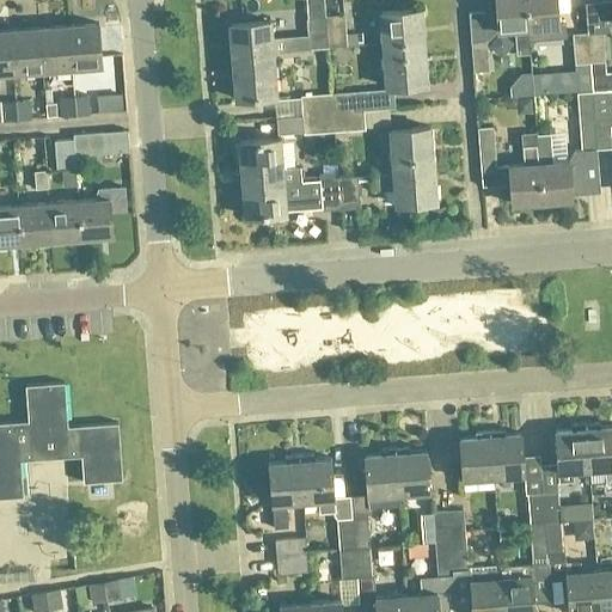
[(530,42),(526,0),(495,0),(496,12),(470,14),(472,44),(488,43),(487,26),(497,26),(499,29),(515,28),(518,55),(531,54),(530,42)]
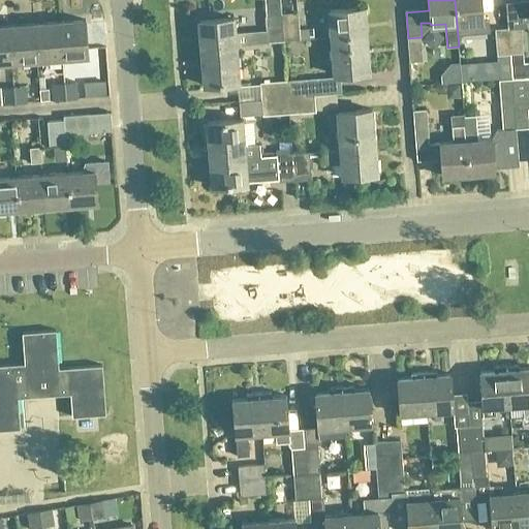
[(455,0),(458,36),(490,33),(489,20),(484,21),(480,0),(455,0)]
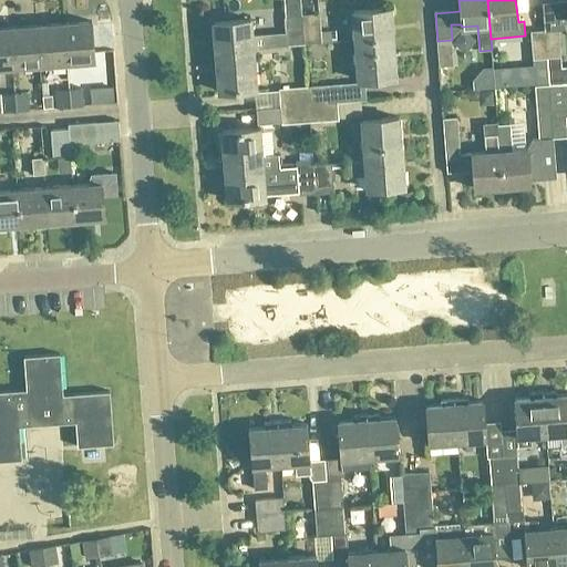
[(566,0),(557,0),(559,23),(566,21),(566,0)]
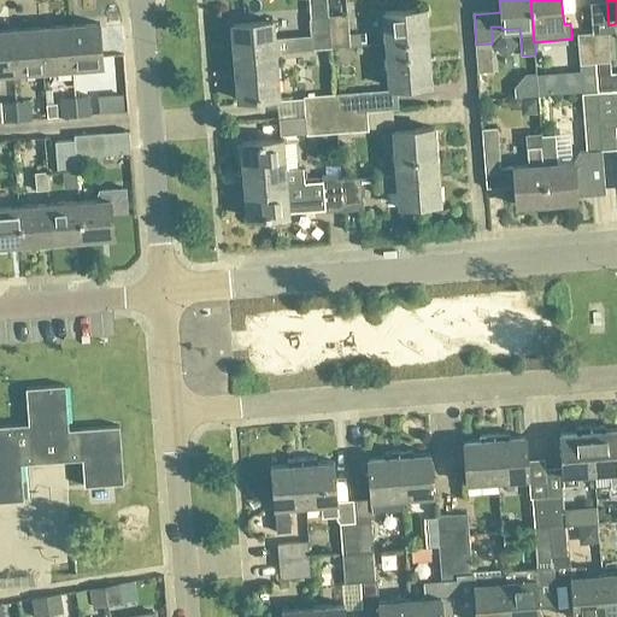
[(410,57),(429,54),(425,11),(386,13),(388,45),(409,42),(410,57)]
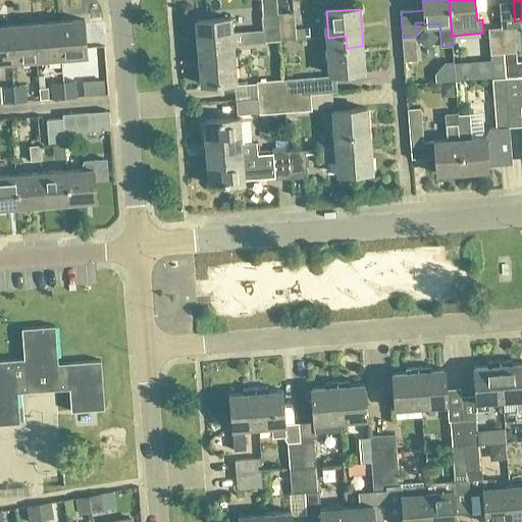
[(305,29),(296,30),(295,13),(278,14),(280,42),(297,41),(297,40),(306,39),(305,29)]
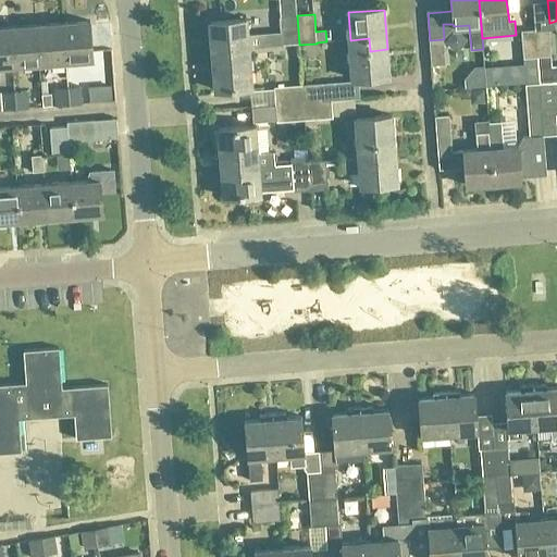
[(282,46),(299,45),(297,15),(281,17),(280,17),(282,46)]
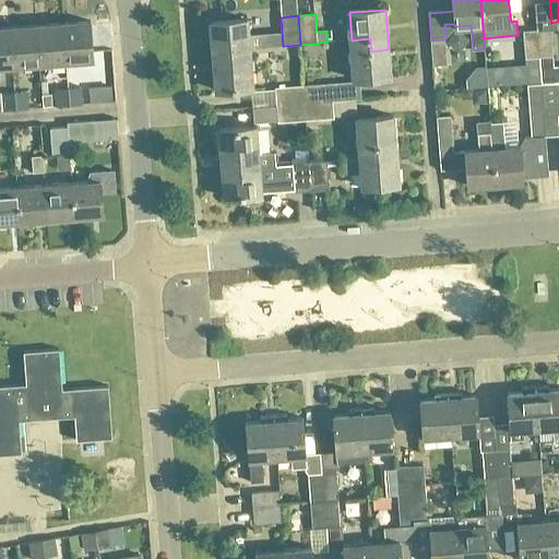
[(230,61),(229,49),(250,47),(248,19),(211,22),(214,62),(230,61)]
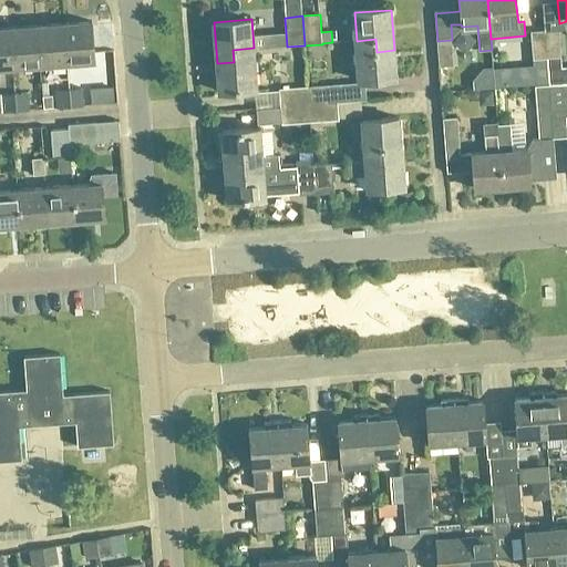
[(63,23),(66,63),(94,61),(92,21),(63,23)]
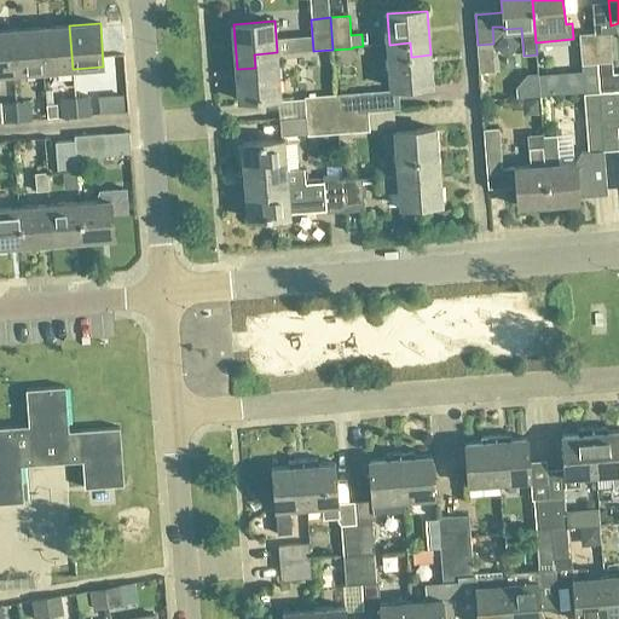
[(73,69),(69,25),(40,28),(44,71),(73,69)]
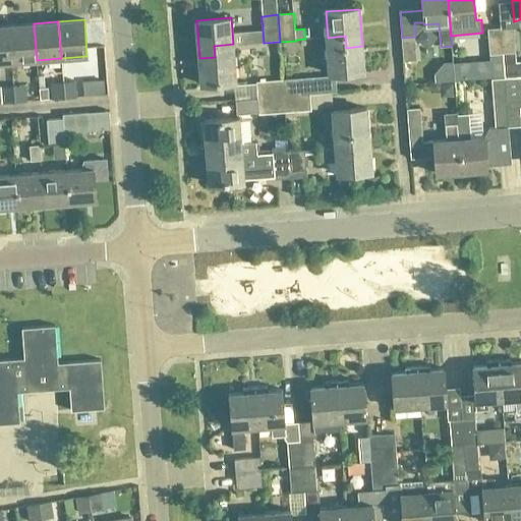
[(8,25),(11,62),(37,60),(34,23),(8,25)]
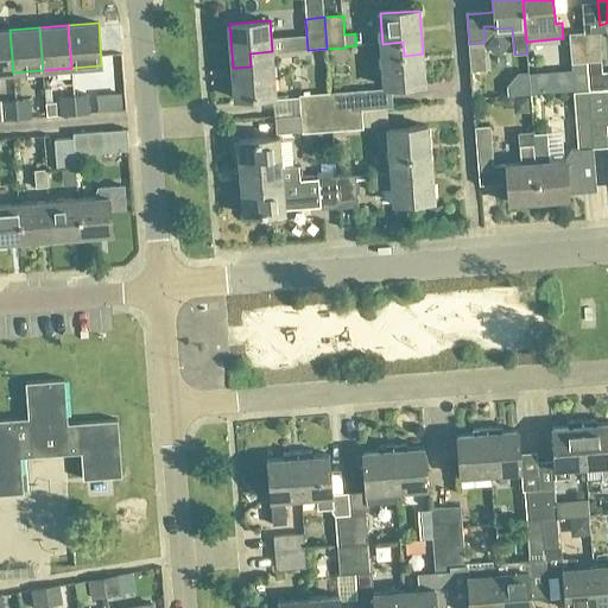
[(10,30),(0,31),(0,73),(13,73),(10,30)]
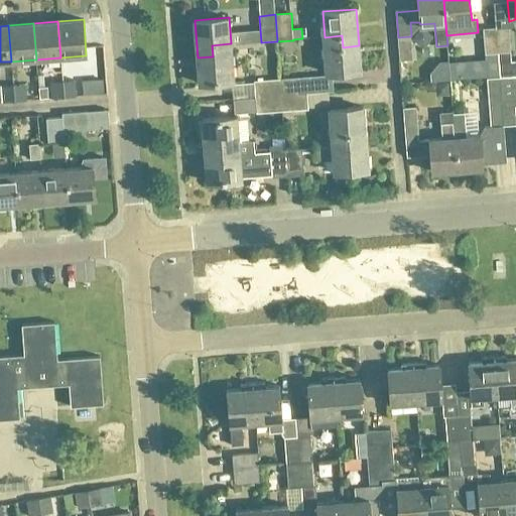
[(508,27),(496,28),(498,53),(511,52),(508,27)]
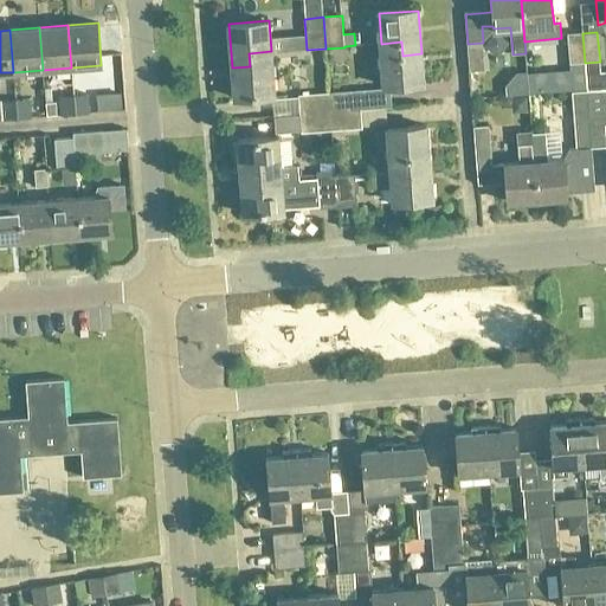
[(571,64),(585,63),(582,33),(567,34),(571,64)]
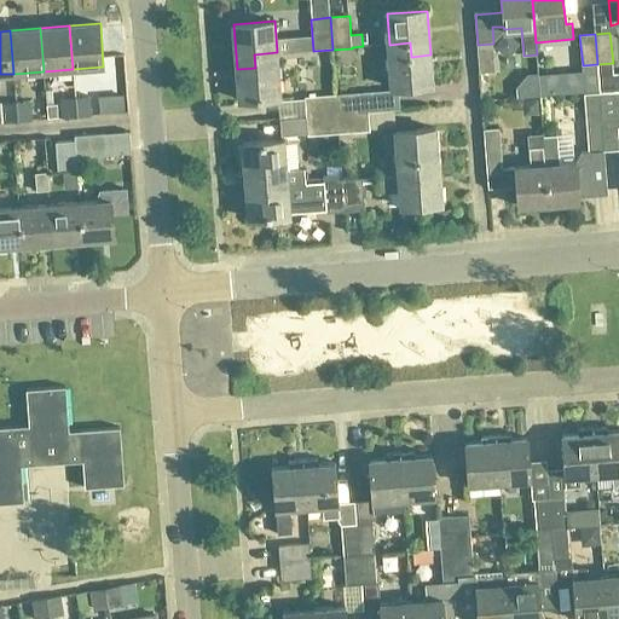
[(410,42),(389,45),(393,88),(433,86),(431,55),(411,57),(410,42)]
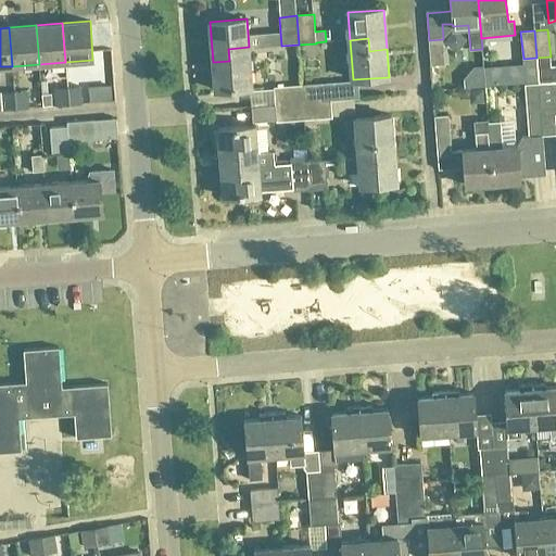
[(443,39),(429,40),(431,66),(445,64),(443,39)]
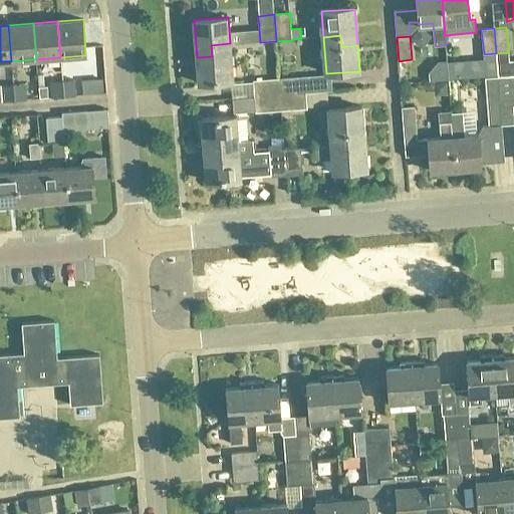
[(233,80),(230,43),(211,45),(212,56),(197,57),(199,82),(233,80)]
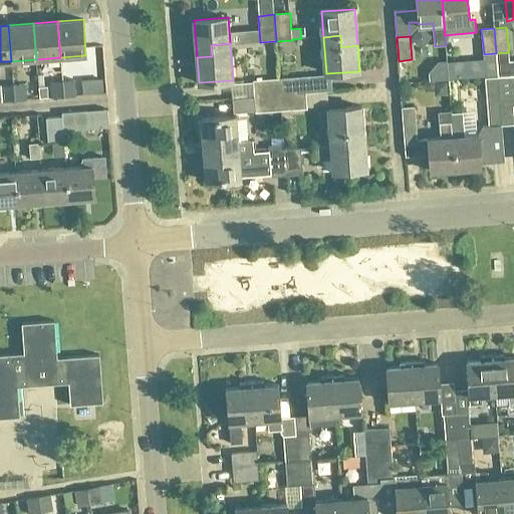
[(239,54),(241,81),(258,80),(256,53),(239,54)]
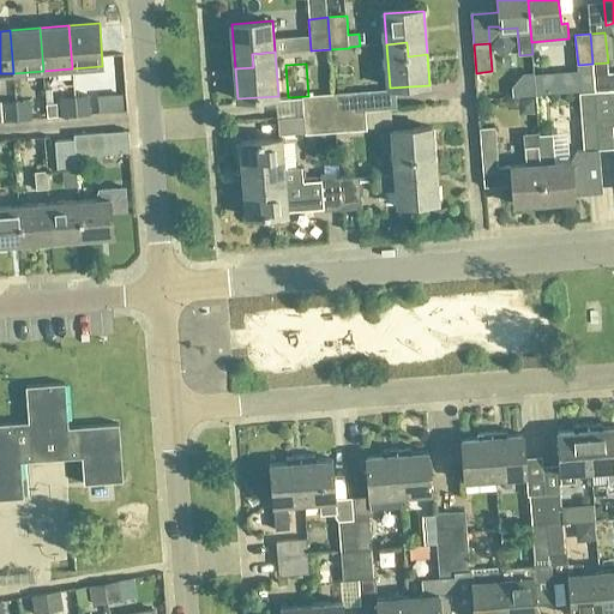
[(613,91),(595,94),(600,151),(613,149),(613,142),(613,128),(613,127),(613,91)]
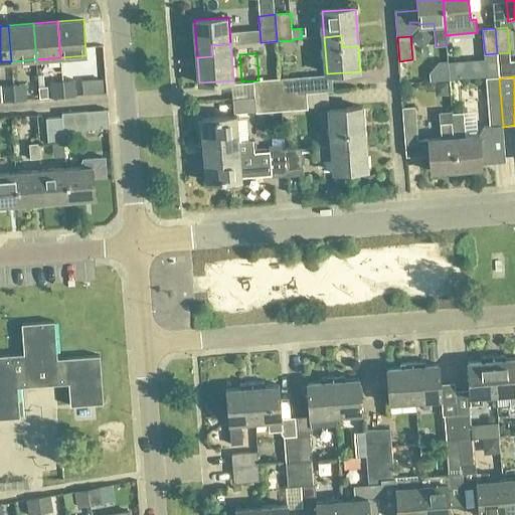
[(298,78),(280,79),(281,96),(299,95),(298,78)]
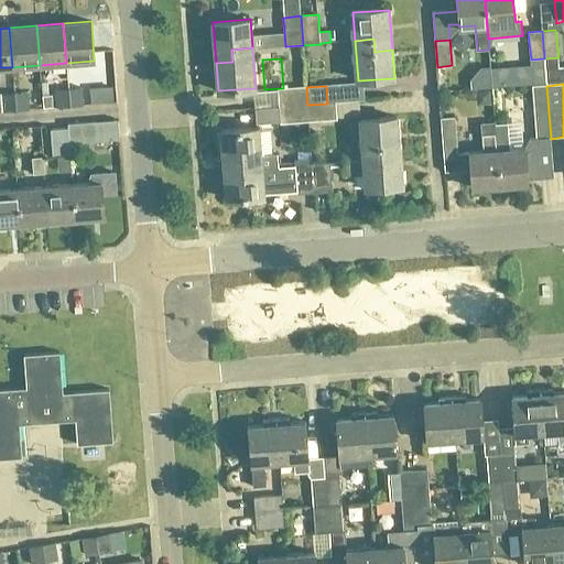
[(551,139),(546,86),(533,87),(538,151),(539,151),(540,163),(543,166),(552,164),(551,139)]
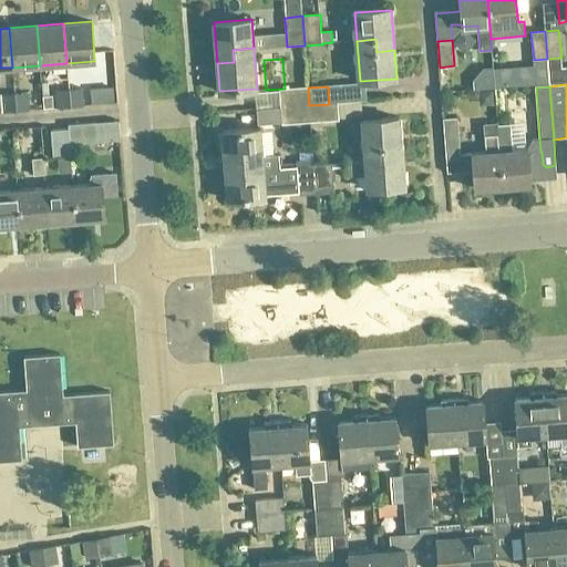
[(280,107),(309,105),(308,88),(279,90),(279,92),(280,107)]
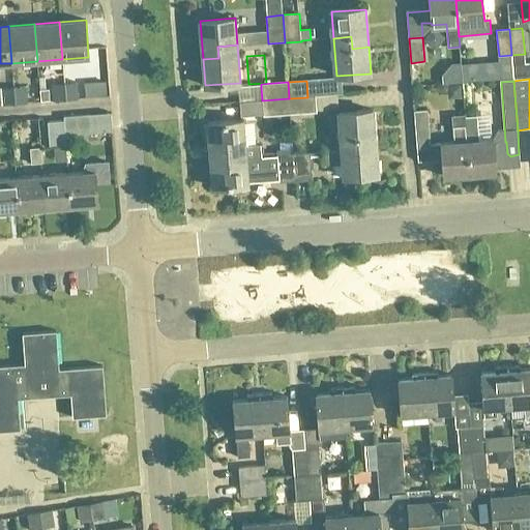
[(85,84),(78,85),(78,83),(64,84),(65,100),(86,99),(85,84)]
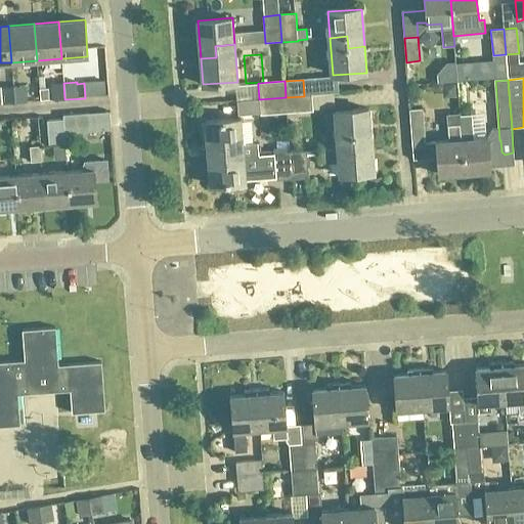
[(64,99),(63,83),(51,84),(52,100),(64,99)]
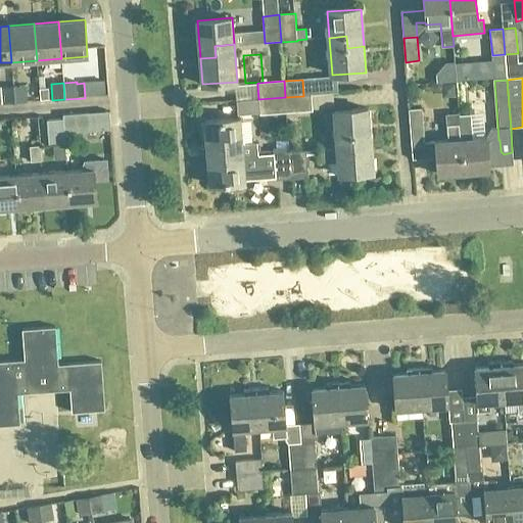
[(14,103),(28,102),(28,86),(13,87),(14,103)]
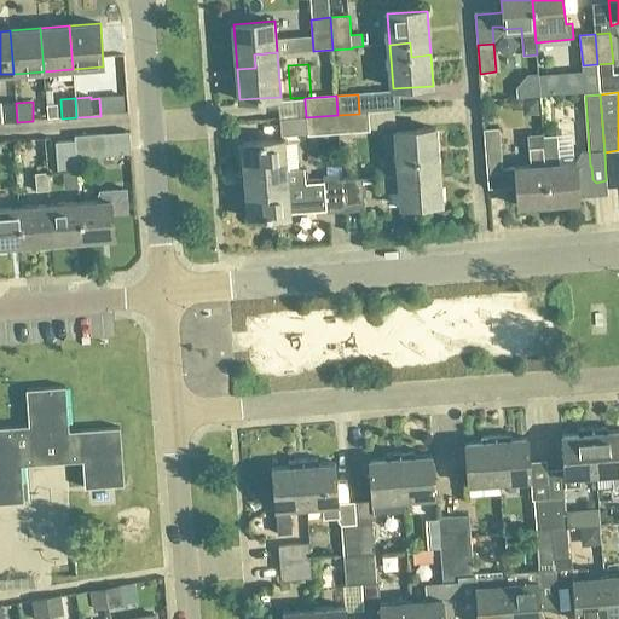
[(3,123),(17,122),(16,103),(1,104),(3,123)]
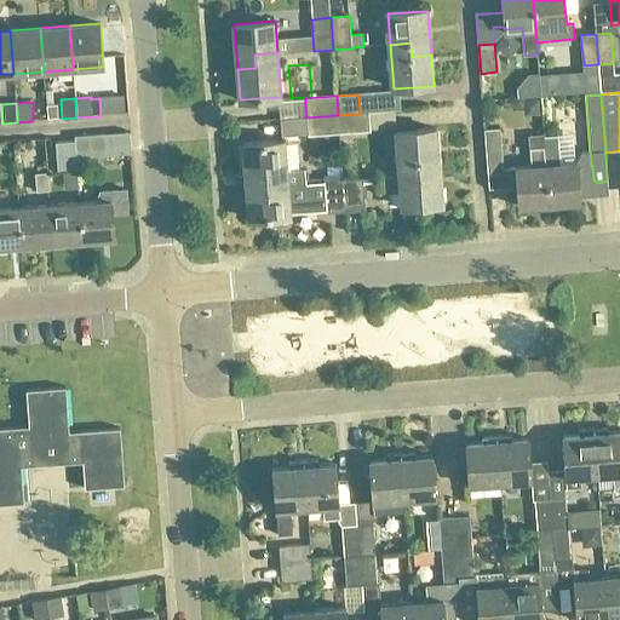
[(360,114),(338,115),(339,135),(371,132),(368,113),(360,114)]
